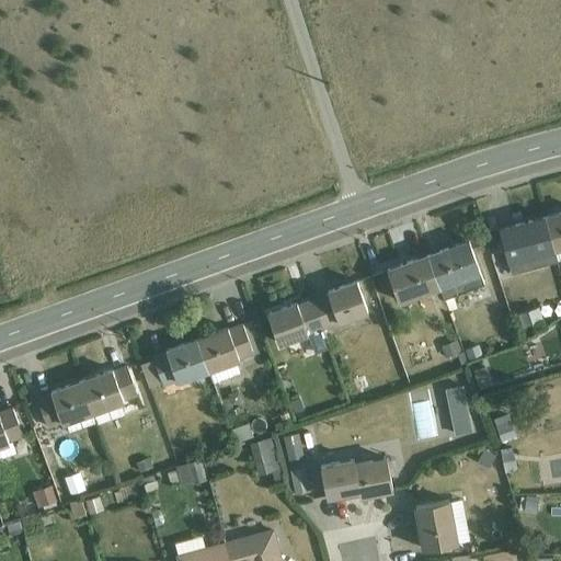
[(560,213),(546,217),(558,261),(560,259),(560,213)]
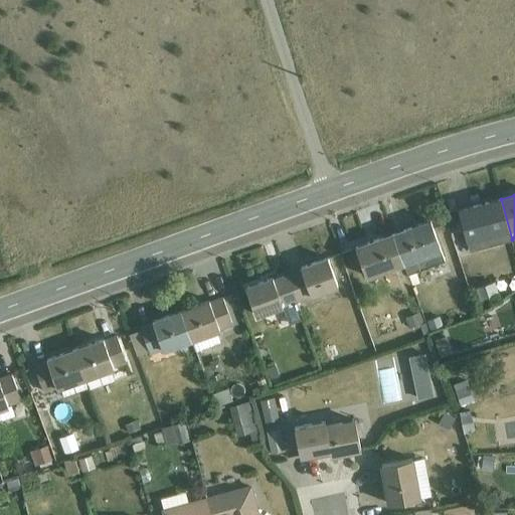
[(512,239),(501,199),(472,207),(473,209),(458,212),(469,251),(512,240),(512,239)]
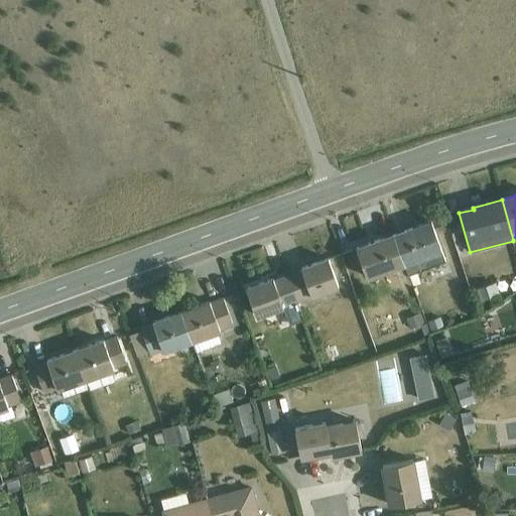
[(408,274),(445,261),(431,221),(394,235),(404,265),(408,274)]
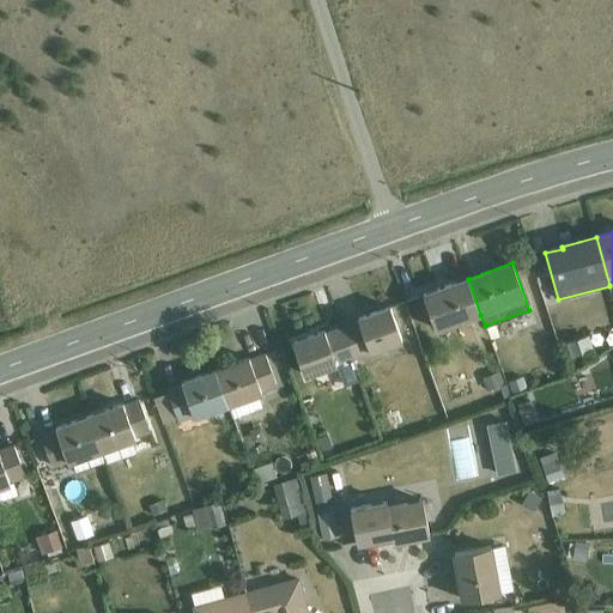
[(480,315),(468,279),(423,296),(436,332),(480,315)]
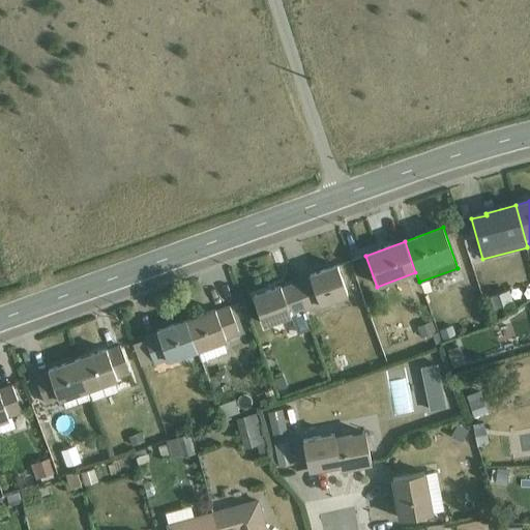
[(306,311),(348,295),(337,266),(310,275),(311,278),(296,283),(306,311)]
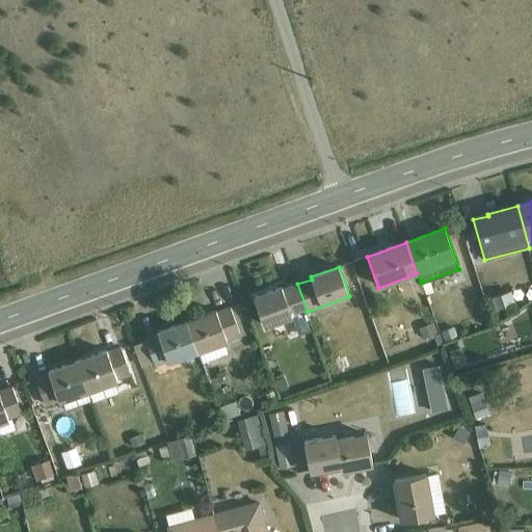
[(308,312),(297,284),(283,289),(282,287),(254,297),(265,327),(292,317),(298,335),(314,329),(308,312)]
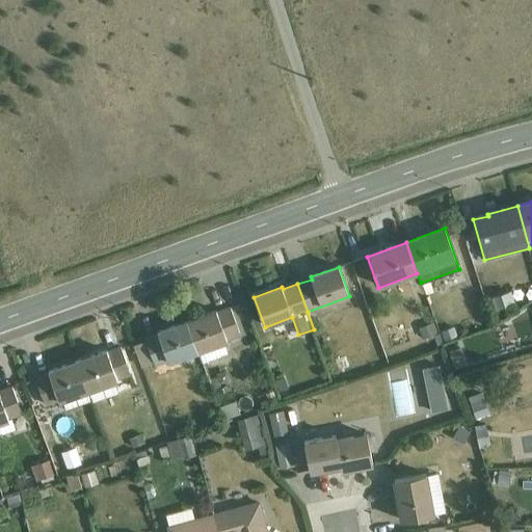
[(511,290),(487,299),(491,312),(516,302),(511,290)]
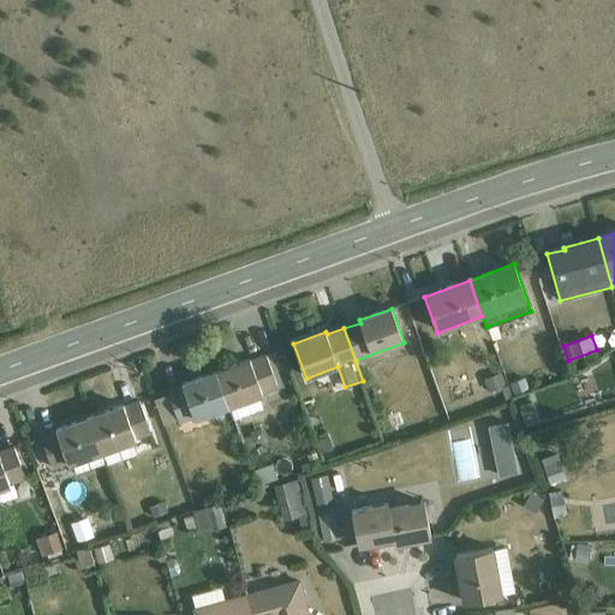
[(260,395),(278,388),(267,356),(251,362),(250,359),(216,371),(230,407),(234,419),(264,408),(260,395)]
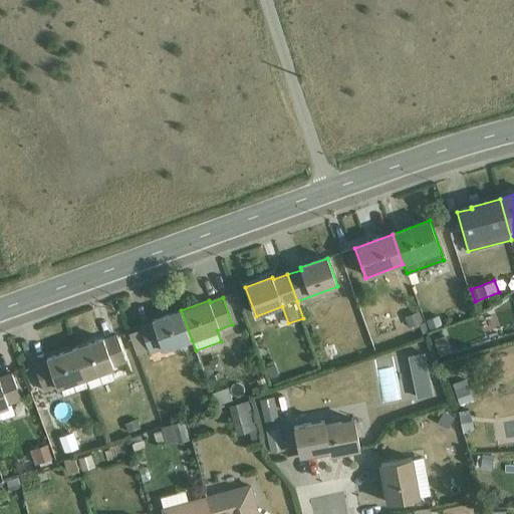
[(192,340),(181,310),(153,320),(154,322),(141,327),(151,353),(163,348),(164,350),(192,340)]
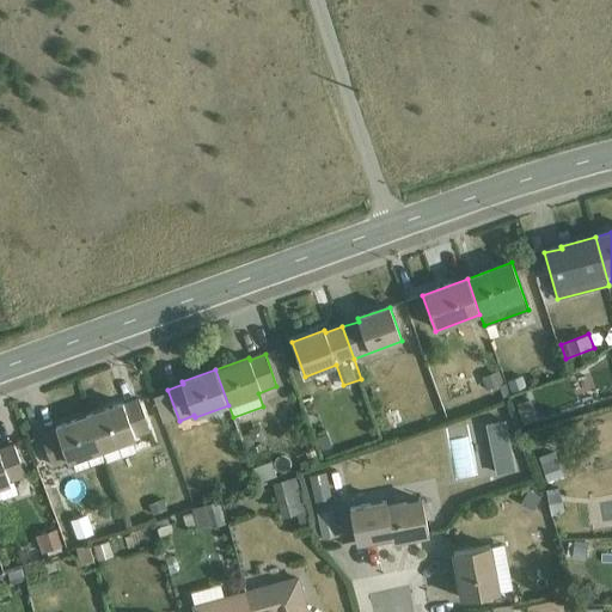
[(500,369),(481,377),(487,391),(505,383),(500,369)]
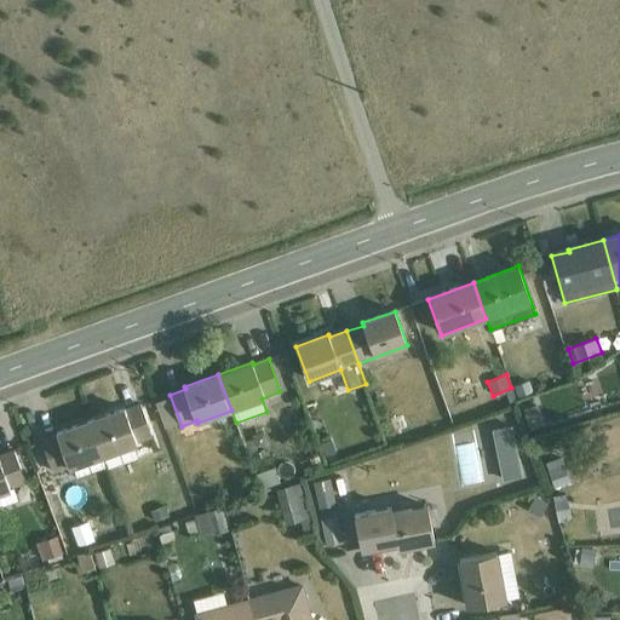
[(137,443),(153,436),(142,405),(125,411),(125,408),(91,420),(108,466),(108,469),(138,458),(135,446),(138,443),(137,443)]
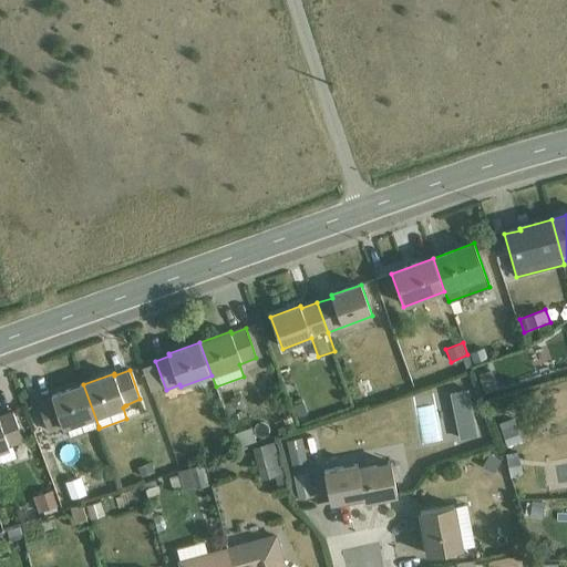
[(492,370),(478,374),(485,394),(497,389),(492,370)]
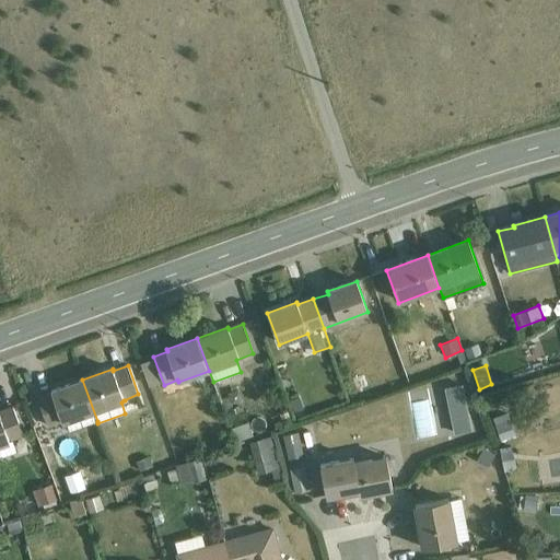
[(363,372),(351,376),(357,393),(369,388),(363,372)]
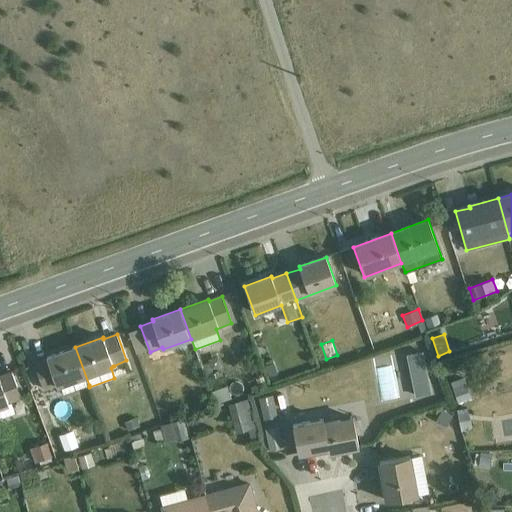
[(89,385),(75,347),(47,358),(47,359),(34,364),(44,391),(57,386),(57,387),(61,386),(63,394),(89,385)]
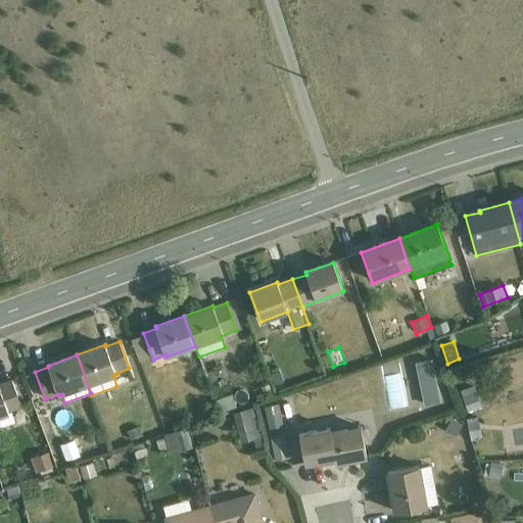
[(415,355),(418,398),(437,396),(433,354),(415,355)]
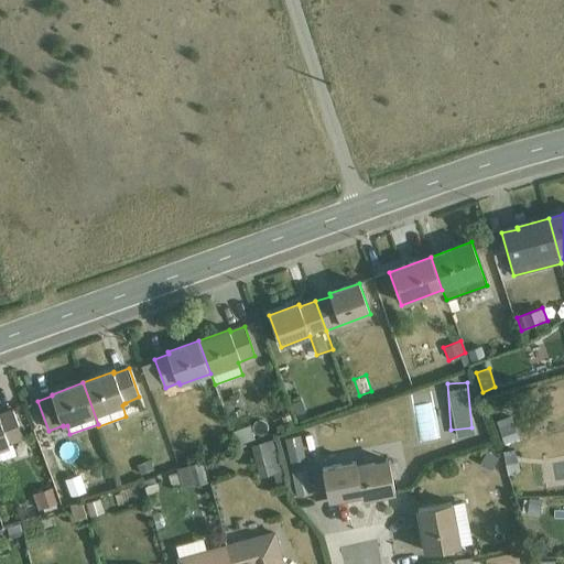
[(6,446),(23,440),(13,410),(0,414),(0,459),(10,457),(6,446)]
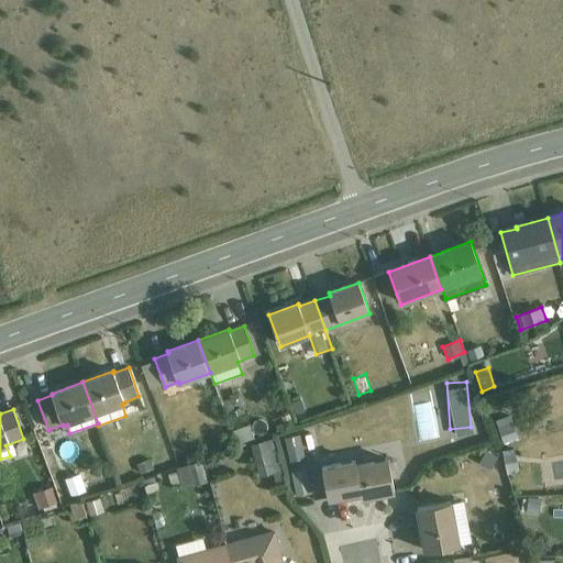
[(512,421),(498,427),(504,443),(518,439),(512,421)]
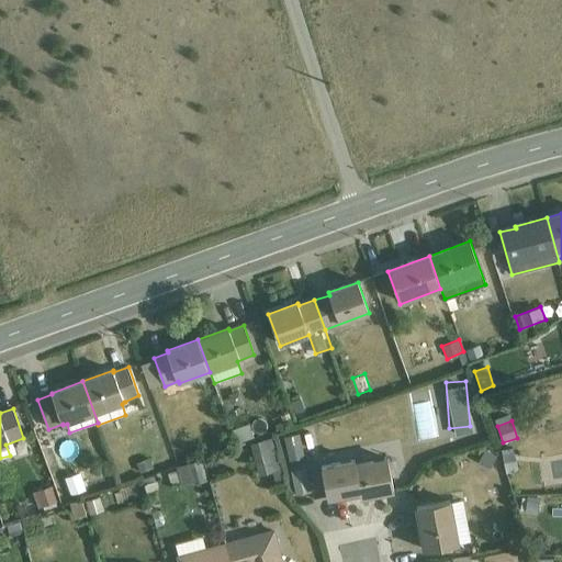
[(255,438),(249,424),(231,429),(236,445),(255,438)]
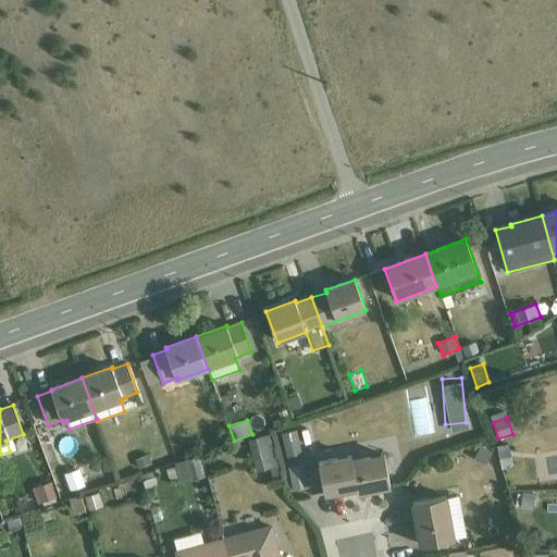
[(287,457),(302,454),(297,429),(282,432),(287,457)]
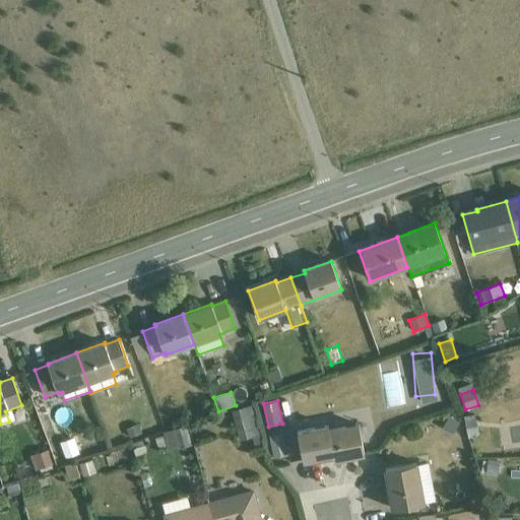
[(262,444),(252,404),(232,410),(240,440),(252,437),(255,446),(262,444)]
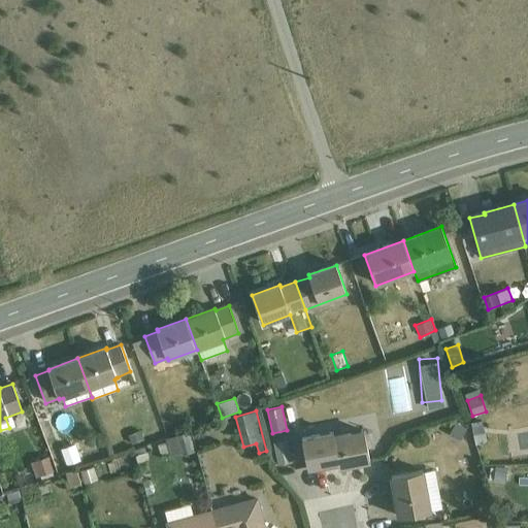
[(483,421),(471,424),(475,443),(487,441),(483,421)]
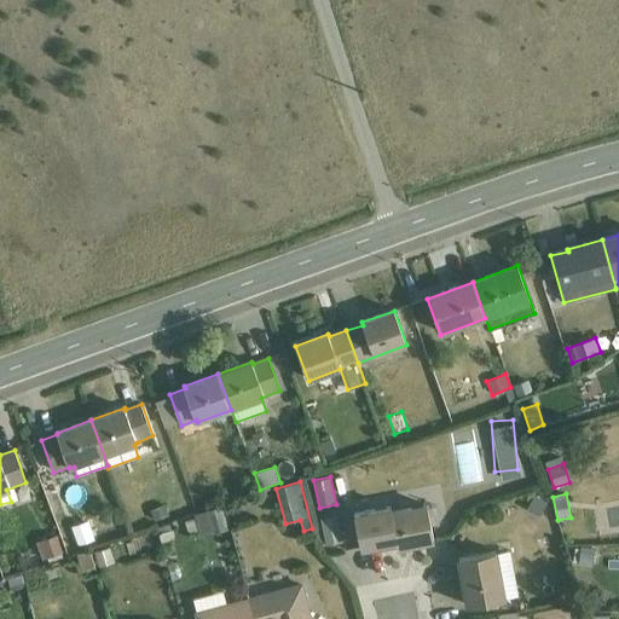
[(548,503),(533,495),(526,509),(541,518),(548,503)]
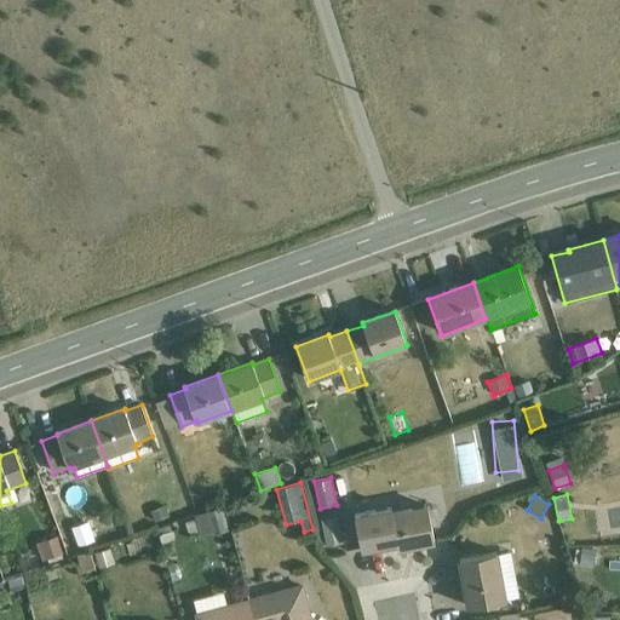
[(397,547),(435,540),(428,505),(392,512),(390,505),(354,512),(361,547),(396,541),(397,547)]
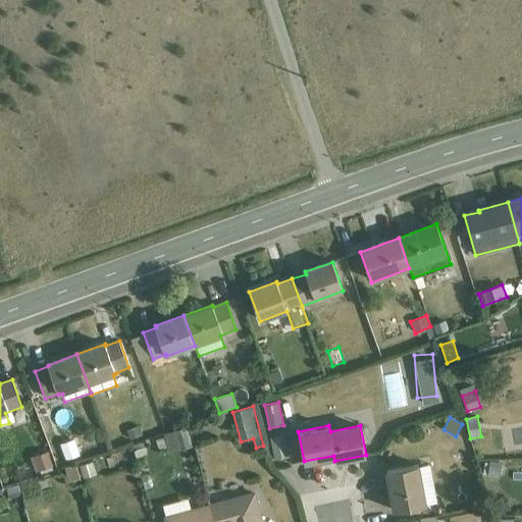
[(189,427),(164,433),(166,441),(156,444),(157,449),(160,448),(160,451),(167,449),(168,455),(195,449),(189,427)]
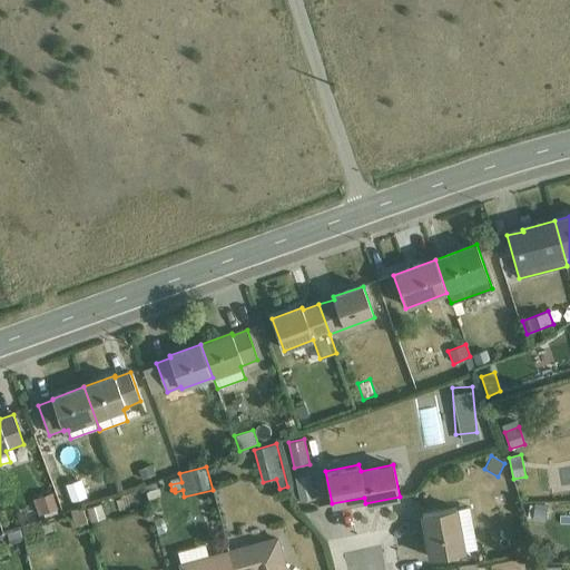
[(88,497),(81,479),(66,484),(71,502),(88,497)]
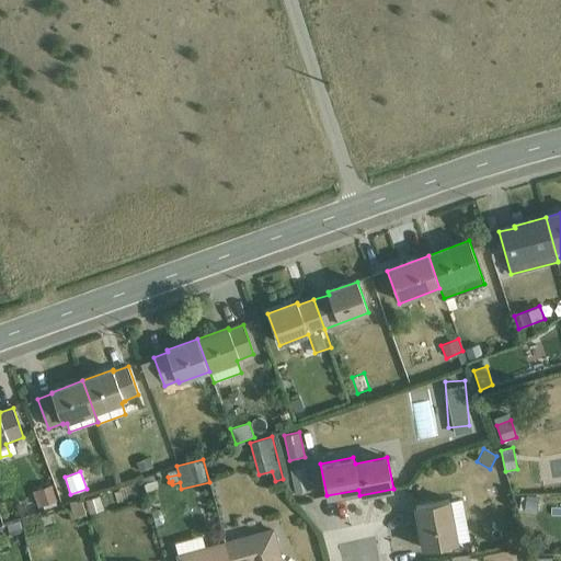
[(301,471),(290,472),(295,500),(305,497),(301,471)]
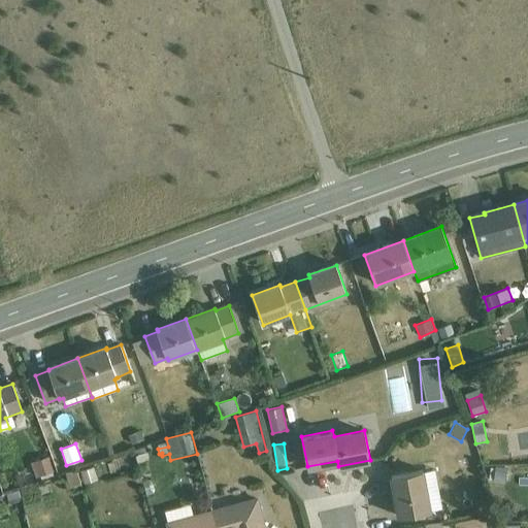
[(54,471),(48,457),(31,463),(36,477),(54,471)]
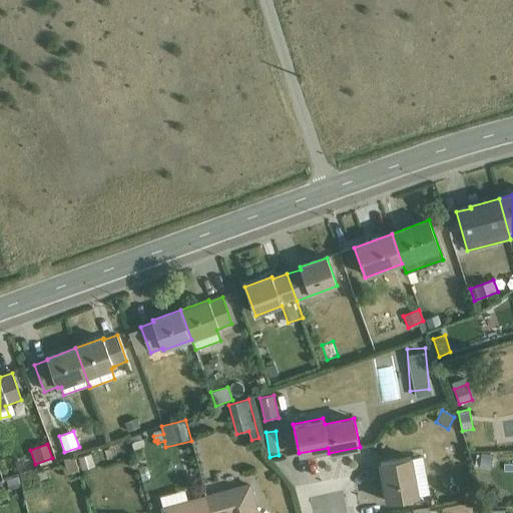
[(91,454),(78,458),(81,470),(95,466),(94,463),(97,462),(94,454),(92,455),(91,454)]
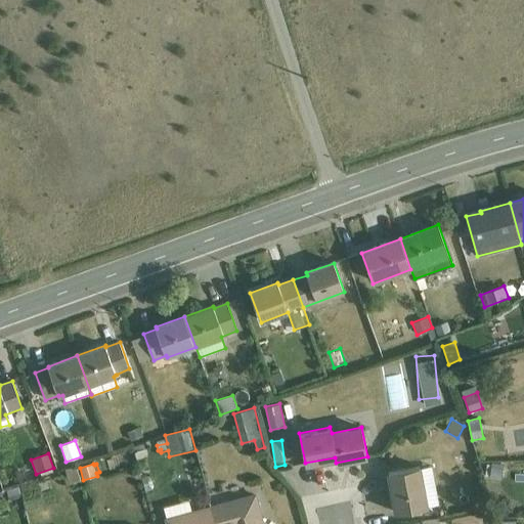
[(504,465),(486,464),(485,476),(489,477),(489,478),(500,480),(504,465)]
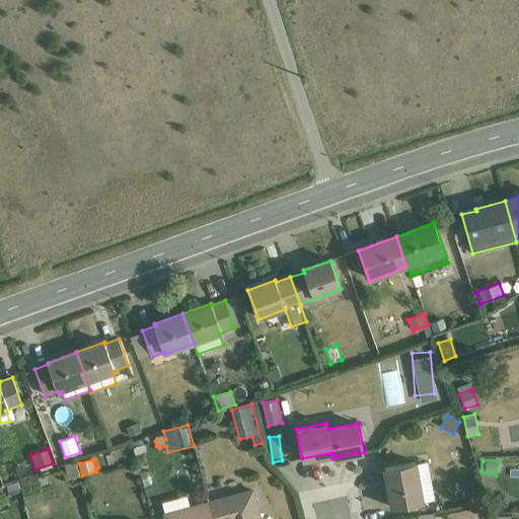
[(75,461),(64,465),(68,478),(79,475),(75,461)]
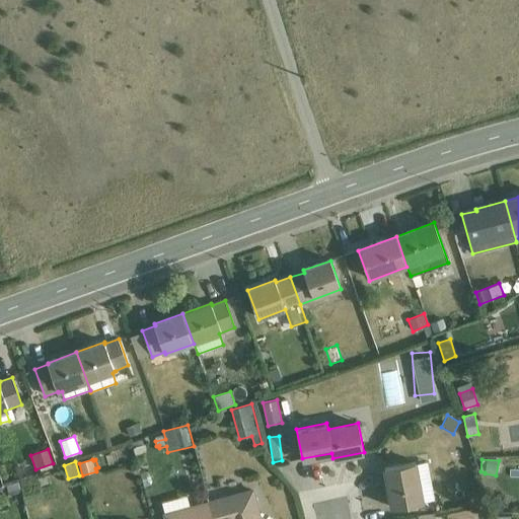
[(392,508),(425,502),(418,461),(384,467),(392,508)]
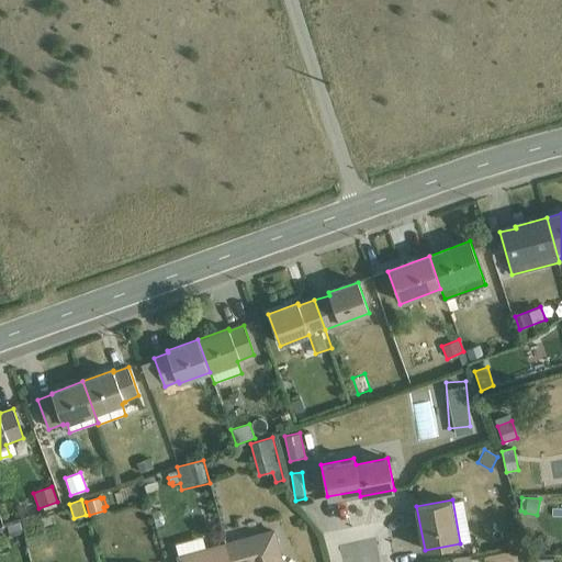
[(48,540),(41,515),(22,520),(30,548),(42,544),(41,542),(48,540)]
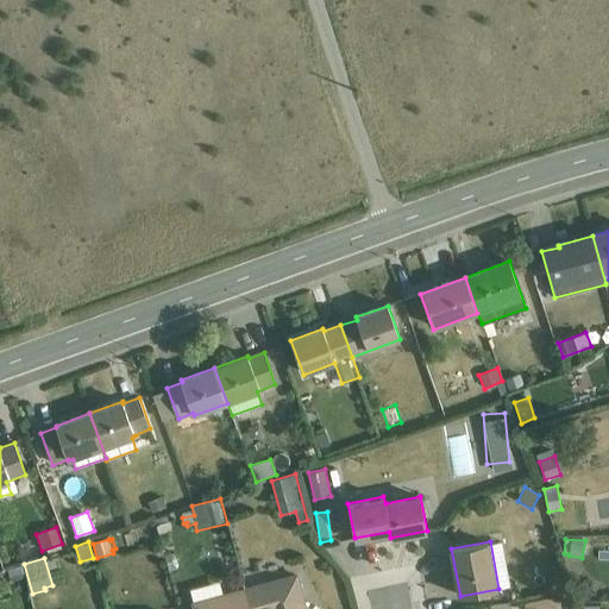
[(26,577),(20,564),(6,569),(11,582),(26,577)]
